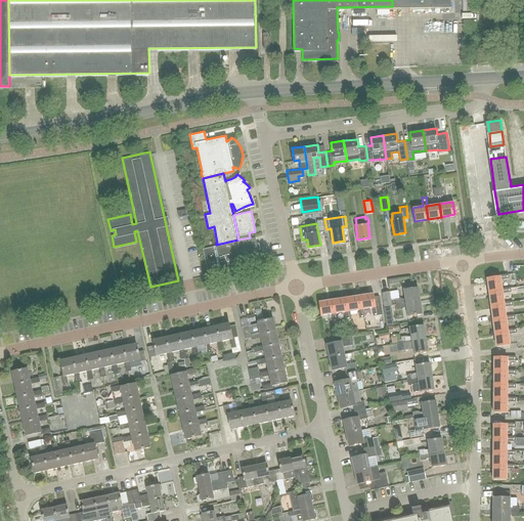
[(239,246),(245,265),(261,261),(256,235),(250,237),(238,240),(239,246)]
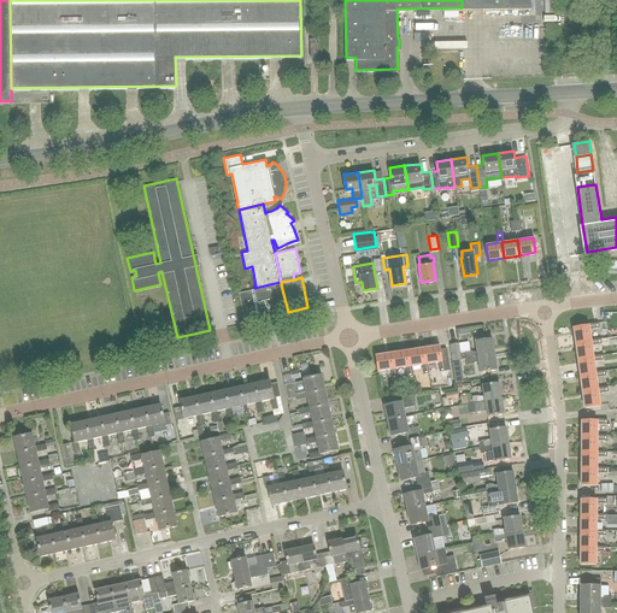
[(254,287),(239,290),(246,322),(260,318),(288,312),(282,289),(276,290),(275,283),(254,288),(254,287)]
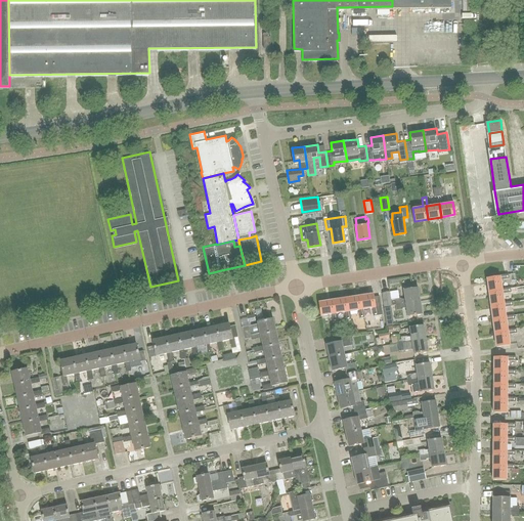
[(486,276),(488,291),(501,289),(501,288),(500,278),(509,276),(508,272),(499,273),(499,275),(486,276)]
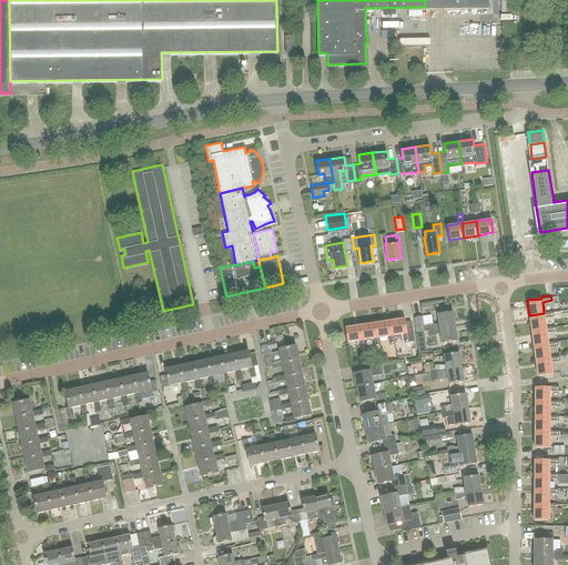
[(434,322),(424,323),(425,329),(428,329),(429,329),(455,324),(453,310),(437,312),(438,322),(434,323),(434,322)]
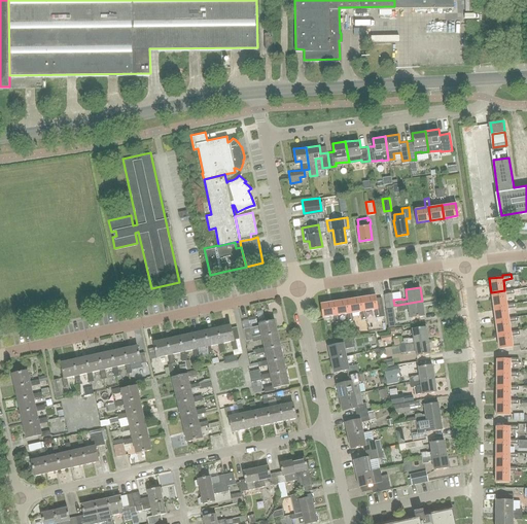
[(491,292),(493,306),(506,304),(506,303),(504,293),(514,291),(513,287),(504,289),(504,290),(491,292)]
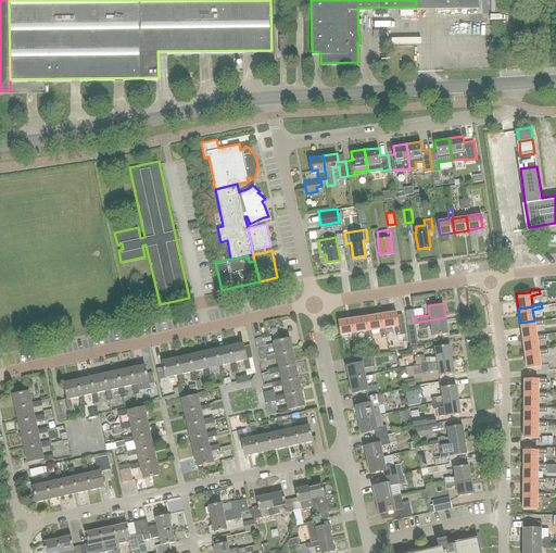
[(407,324),(415,323),(415,316),(413,308),(405,309),(407,324)]
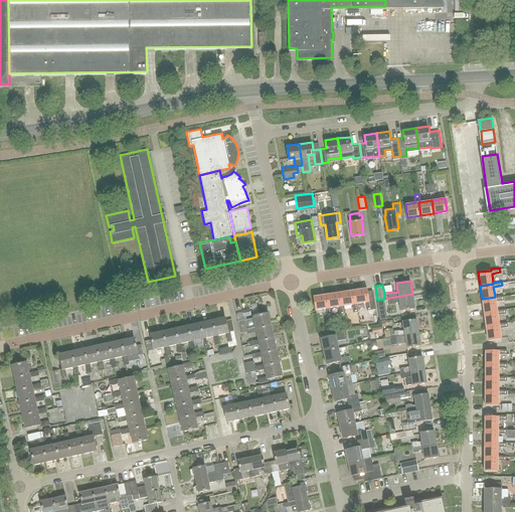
[(367,309),(371,308),(375,308),(372,290),(367,290),(367,287),(353,289),(355,302),(357,302),(366,301),(367,309)]
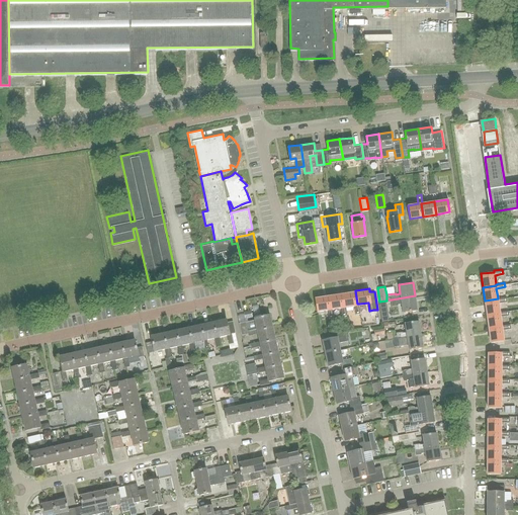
[(360,312),(359,304),(357,304),(355,290),(342,292),(344,306),(346,306),(354,305),(355,313),(360,312)]
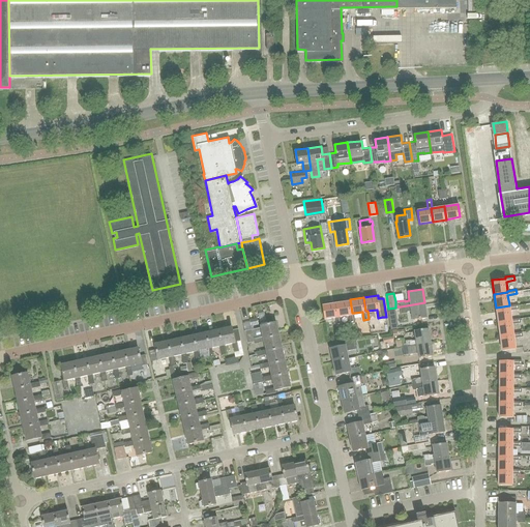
[(355,321),(354,313),(352,313),(350,299),(336,301),(339,315),(341,315),(349,314),(350,322),(355,321)]
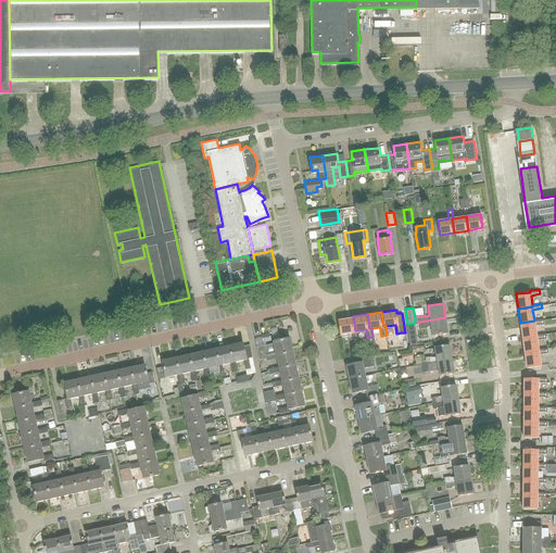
[(358,339),(357,330),(355,330),(353,316),(338,318),(340,332),(352,330),(353,340),(358,339)]
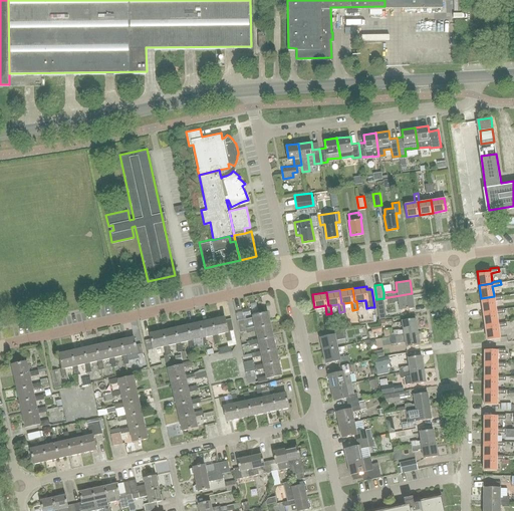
[(414,307),(412,293),(389,297),(389,302),(395,302),(395,301),(399,300),(400,309),(414,307)]
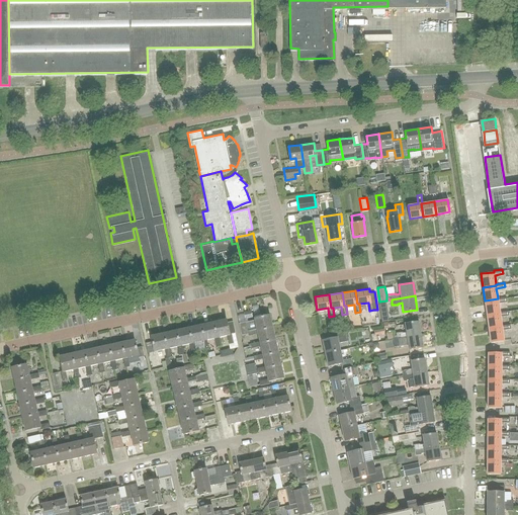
[(506,295),(498,297),(498,298),(485,301),(487,314),(500,313),(500,311),(498,302),(507,301),(506,295)]
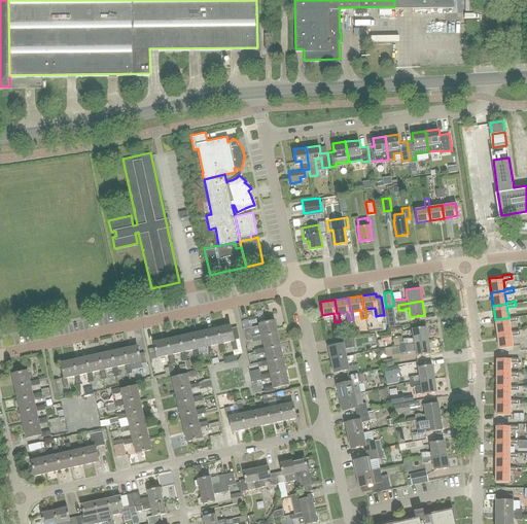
[(517,315),(508,316),(508,318),(495,319),(497,334),(511,332),(510,329),(508,320),(518,319),(517,315)]
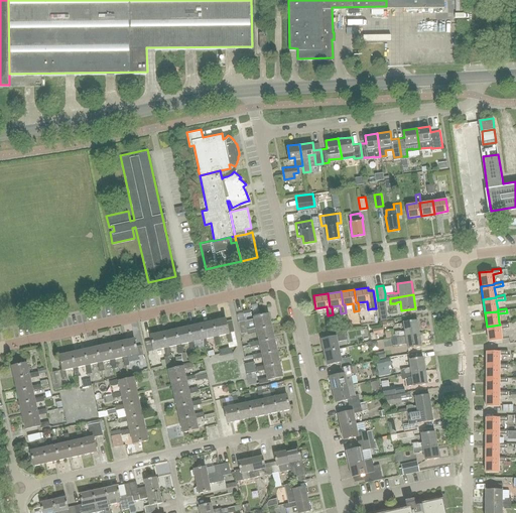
[(247,333),(256,331),(256,328),(271,325),(269,311),(253,315),(255,327),(246,328),(247,330),(247,333)]
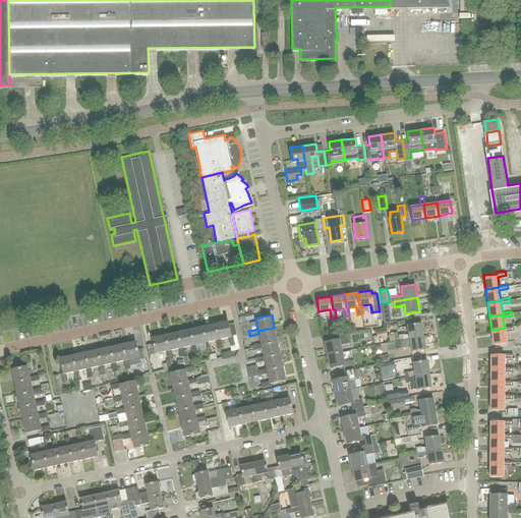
[(228,319),(215,322),(219,337),(221,337),(228,335),(230,344),(235,343),(233,334),(237,333),(235,321),(229,322),(228,319)]
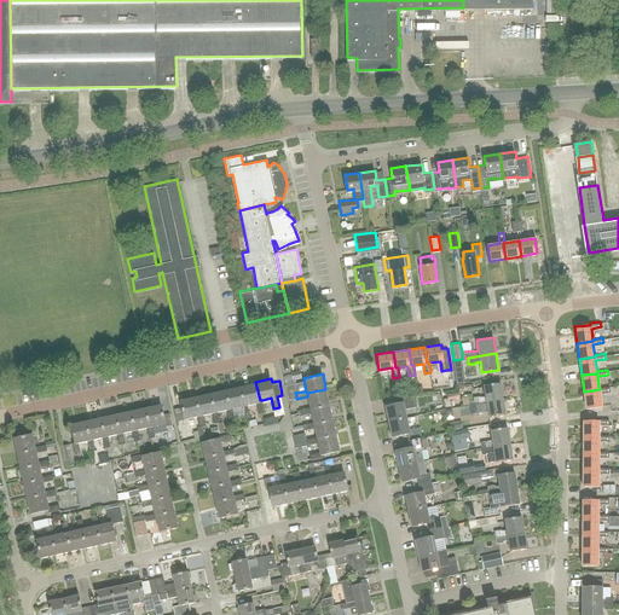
[(255,382),(241,386),(244,404),(248,402),(256,401),(259,412),(265,411),(262,400),(260,400),(255,382)]
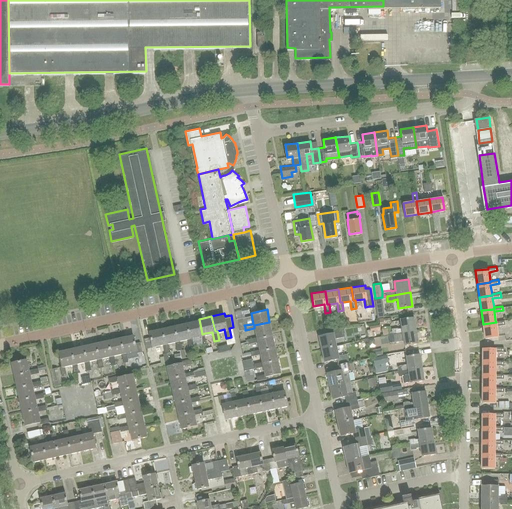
[(392,328),(392,333),(416,329),(414,316),(400,319),(401,327),(397,328),(397,327),(392,328)]
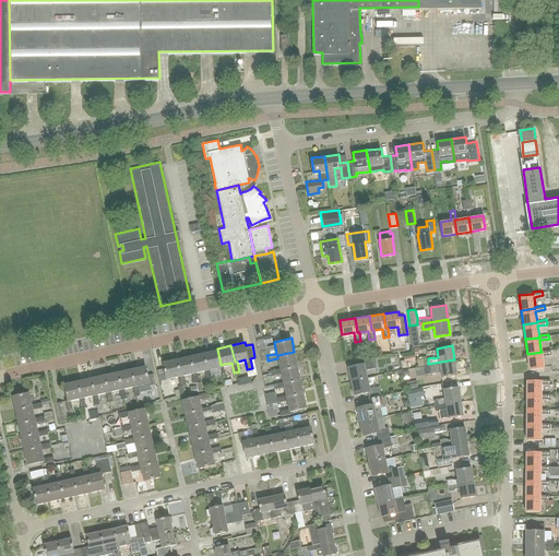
[(268,357),(266,355),(264,346),(258,347),(260,359),(268,357)]
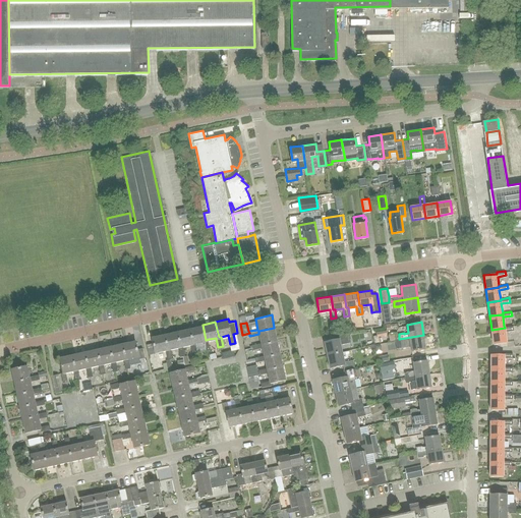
[(203,325),(189,328),(193,343),(195,342),(204,340),(206,350),(211,349),(209,339),(206,340),(203,325)]
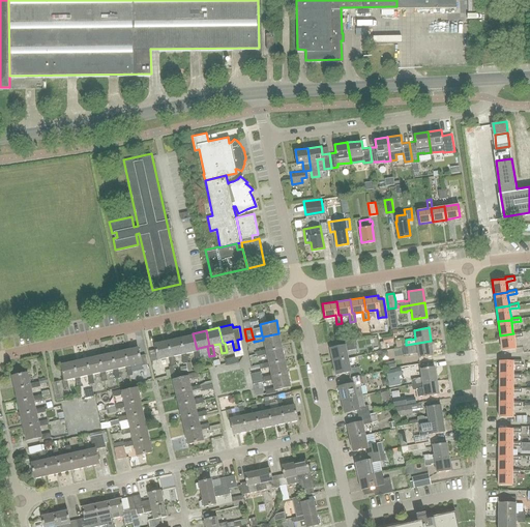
[(513,333),(500,335),(501,349),(514,347),(513,337),(522,335),(522,330),(512,331),(513,333)]
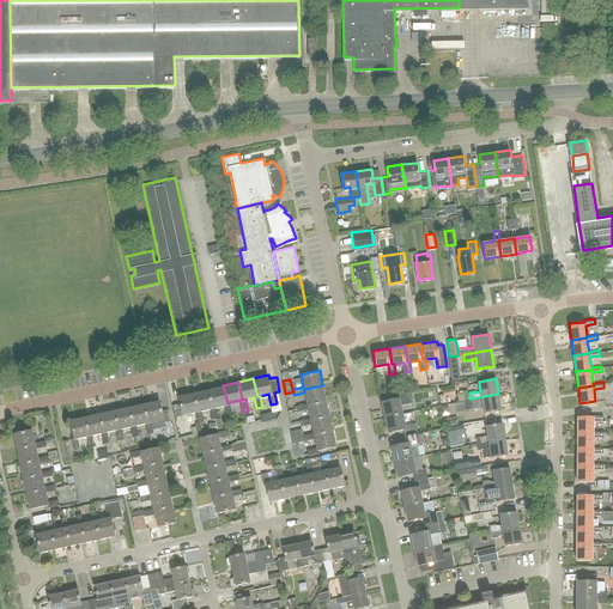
[(223,385),(208,389),(212,406),(216,406),(224,403),(226,414),(232,413),(230,402),(228,403),(223,385)]
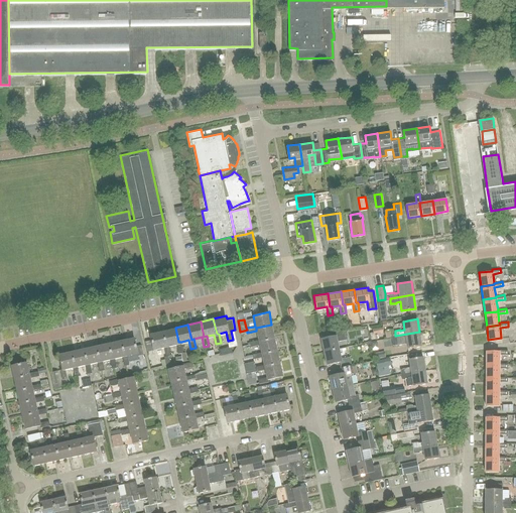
[(256,328),(256,331),(258,339),(249,341),(250,345),(259,343),(258,341),(274,337),(271,325),(256,328)]
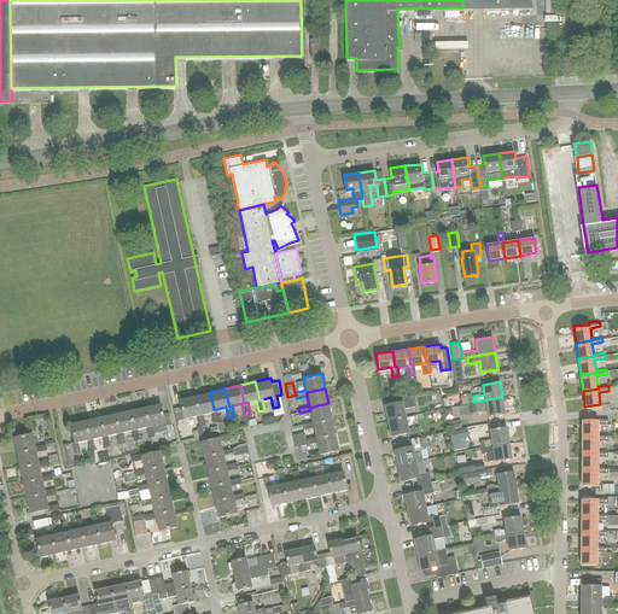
[(210,392),(194,395),(198,413),(202,413),(211,410),(214,421),(220,420),(217,409),(214,409),(210,392)]
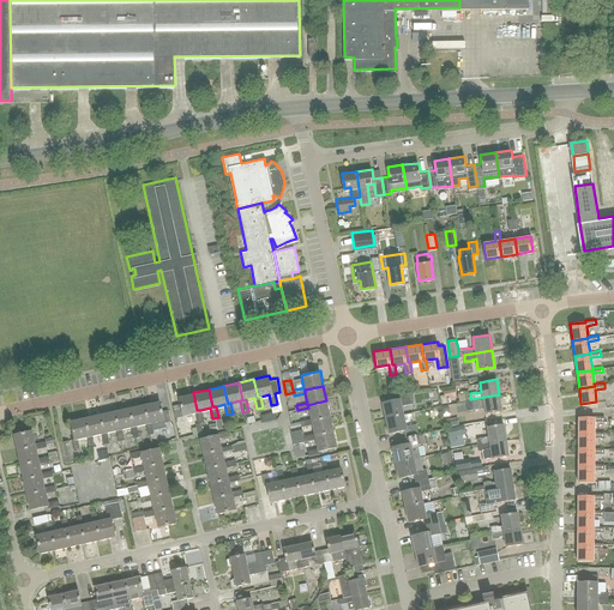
[(410,403),(408,392),(408,390),(396,392),(397,398),(383,402),(385,416),(403,412),(401,404),(410,403)]
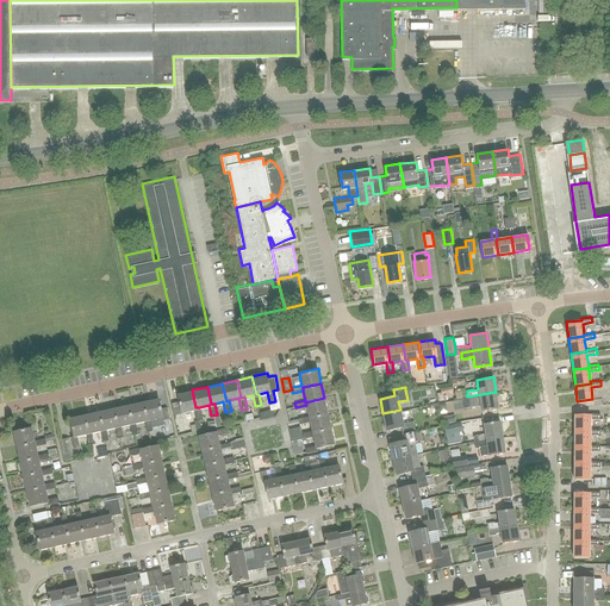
[(192,389),(178,393),(179,403),(181,411),(194,408),(197,419),(203,418),(199,407),(195,407),(192,389)]
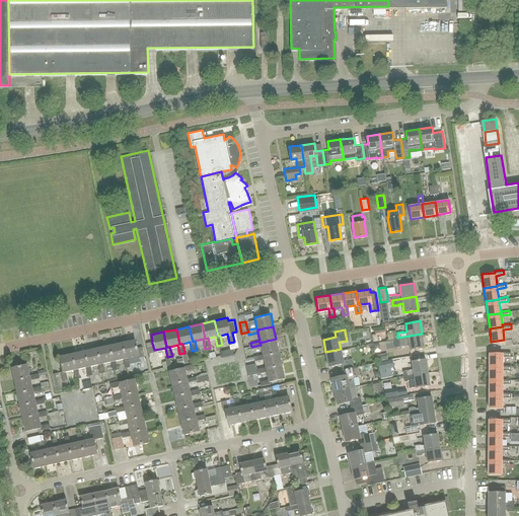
[(424,348),(422,334),(397,338),(393,338),(394,347),(409,345),(410,350),(424,348)]
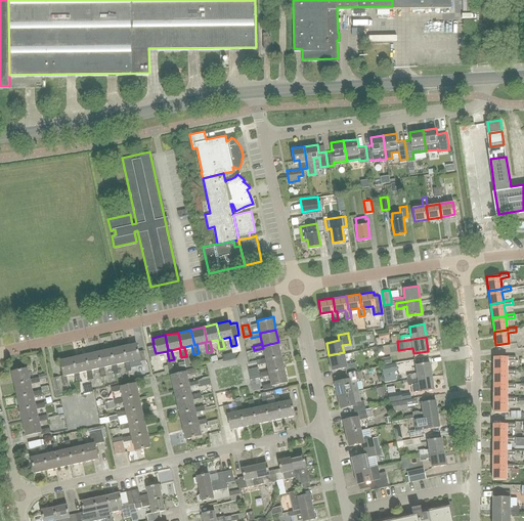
[(127,360),(124,360),(126,370),(131,368),(129,359),(140,357),(140,358),(145,357),(143,348),(138,349),(136,342),(124,344),(127,360)]
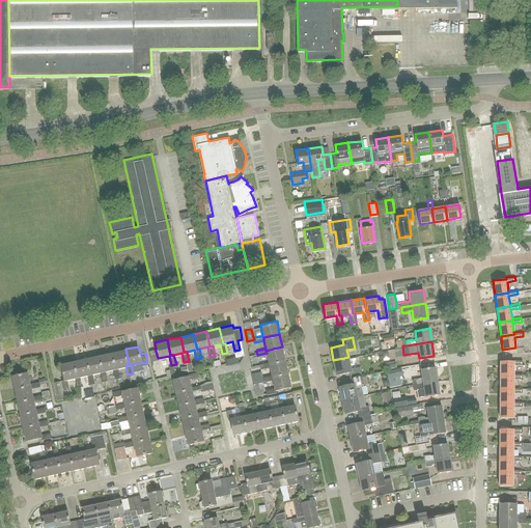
[(266,351),(267,353),(269,361),(259,363),(260,367),(269,365),(269,363),(285,360),(282,346),(266,351)]
